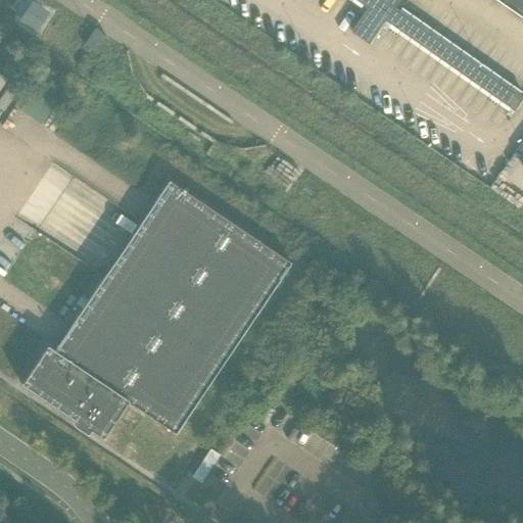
[(522,0),(355,0),(366,7),(349,31),(369,44),(385,20),(514,110),(522,98),(522,96),(394,7),(399,0),(497,0),(522,17),(522,0)]
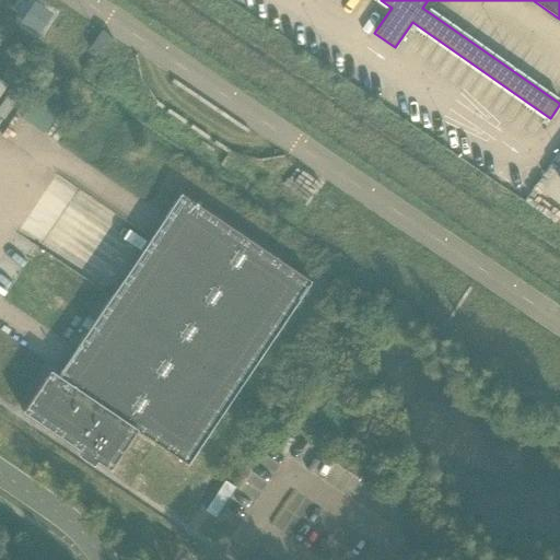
[(102,31),(89,48),(100,56),(113,38),(102,31)]
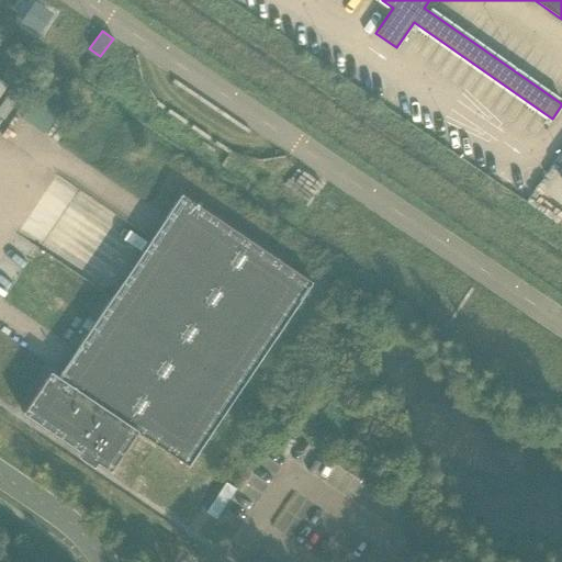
[(93,469),(96,465),(97,463),(110,473),(136,433),(188,467),(312,283),(181,195),(58,378),(49,372),(22,414),(81,453),(78,458),(93,469)]
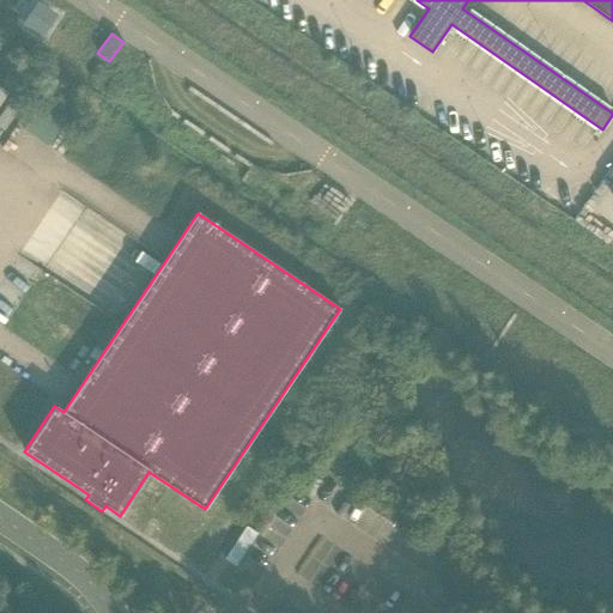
[(313,478),(304,472),(297,483),(305,489),(313,478)]
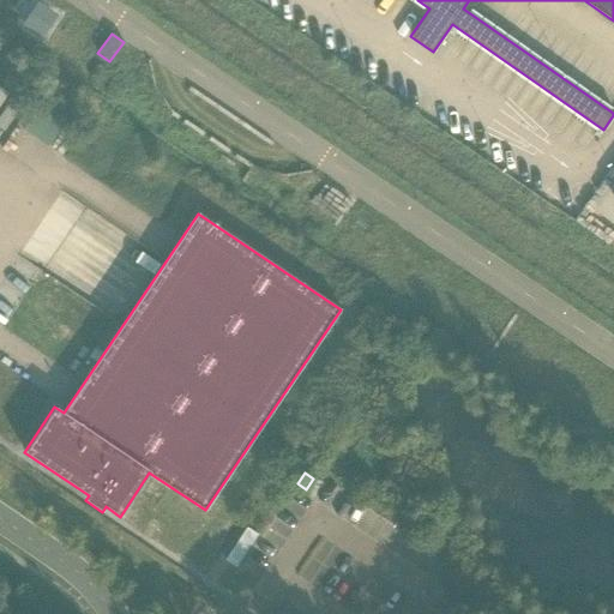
[(224,560),(229,564),(236,567),(258,535),(246,528),(224,560)]
